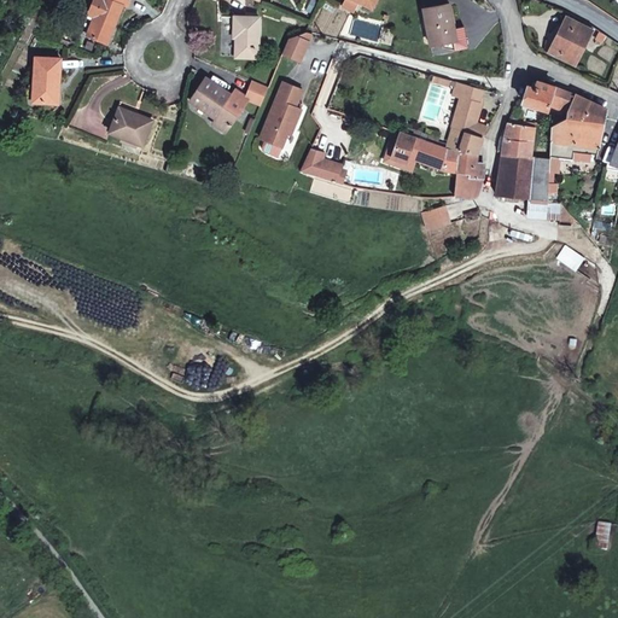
[(98,19),(97,24),(93,23),(88,38),(106,45),(122,7),(127,10),(129,0),(93,0),(88,15),(95,18),(98,19)]
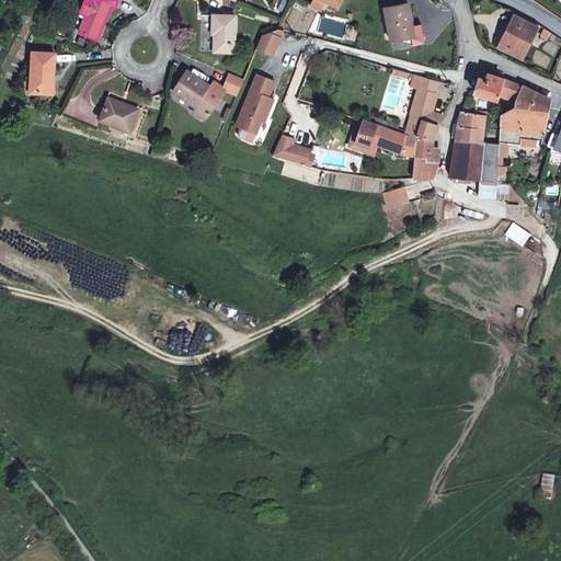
[(409,24),(408,18),(410,18),(408,4),(385,9),(390,41),(398,39),(399,44),(412,44),(424,43),(421,23),(409,24)]
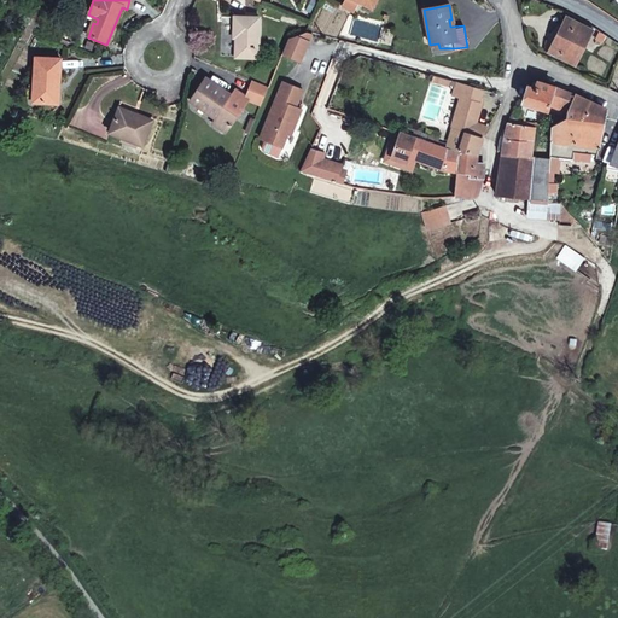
[(34,15),(41,19),(44,12),(38,9),(34,15)]
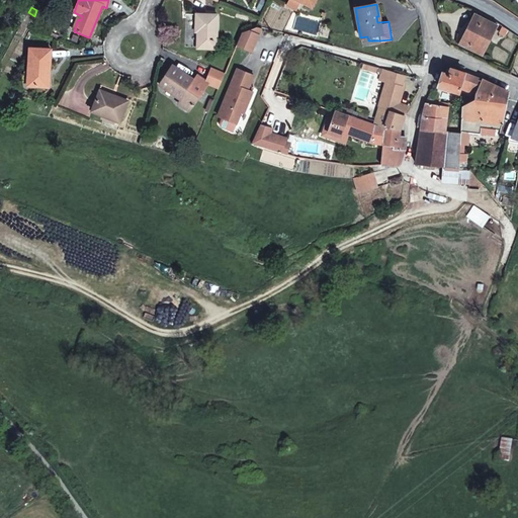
[(22,24),(28,26),(34,16),(28,12),(22,24)]
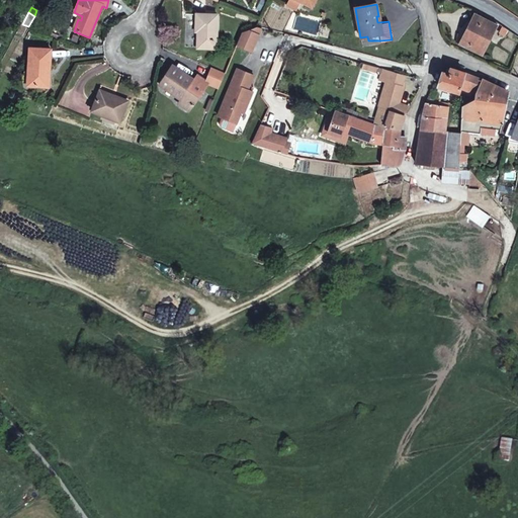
[(216,46),(217,13),(195,12),(195,28),(198,28),(198,46),(216,46)]
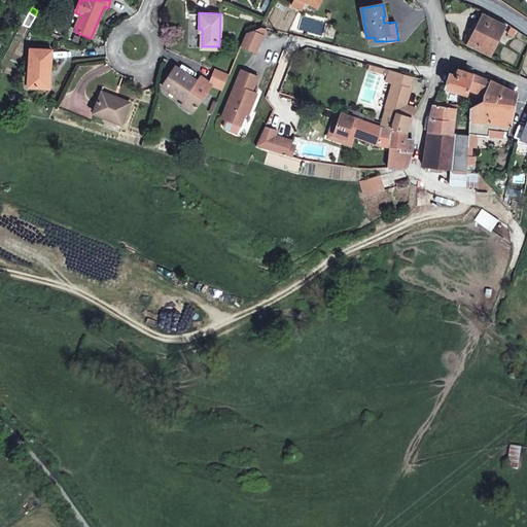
[(513,27),(491,16),(477,48),(498,59),(513,27)]
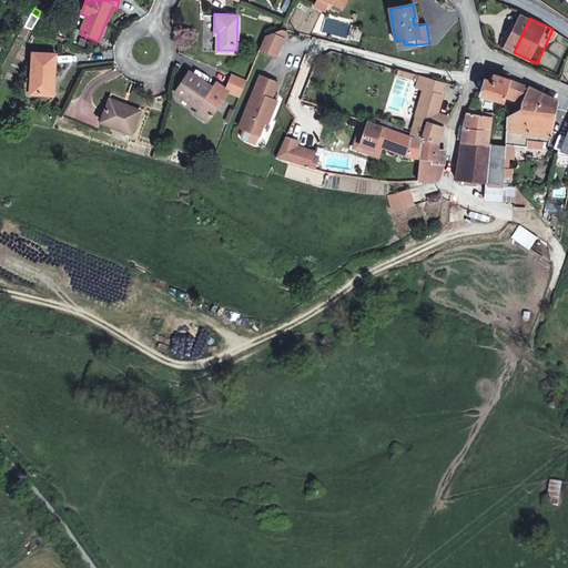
[(266,32),(265,33),(279,40),(276,47),(263,40),(261,46),(276,51),(284,28),(282,27),(272,34),(266,32)]
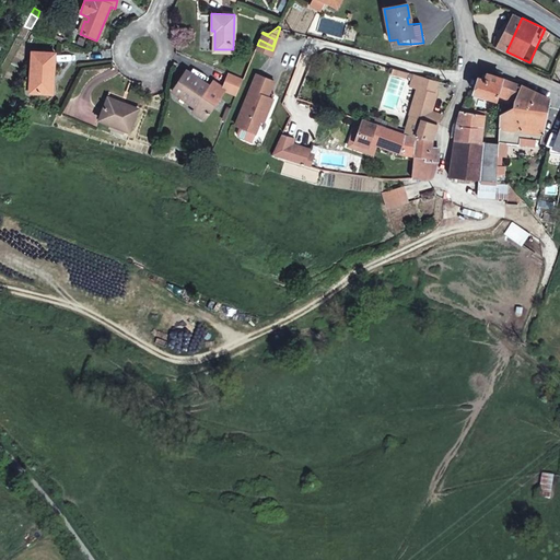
[(261,33),(259,39),(272,46),(275,39),(261,33)]
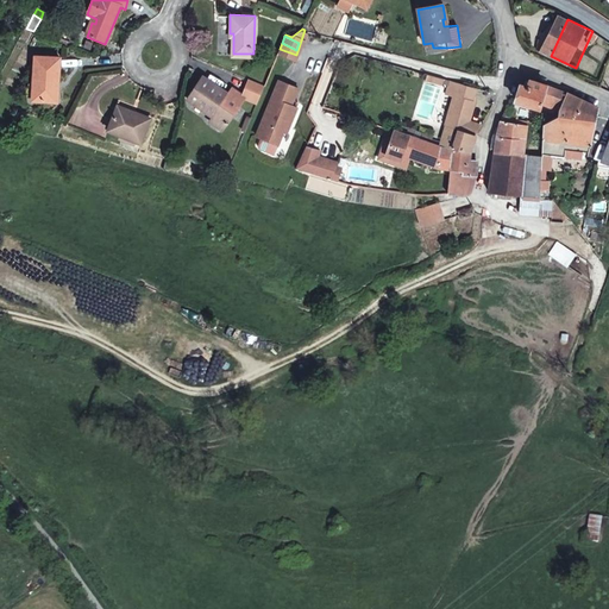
[(35,61),(35,82),(38,82),(39,105),(61,104),(60,61),(35,61)]
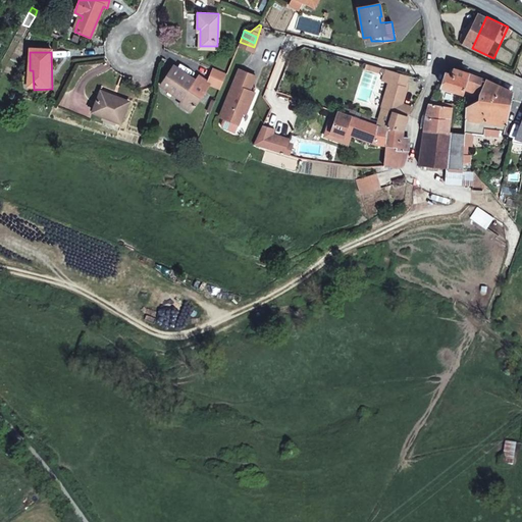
[(366,62),(364,67),(383,73),(384,68),(366,62)]
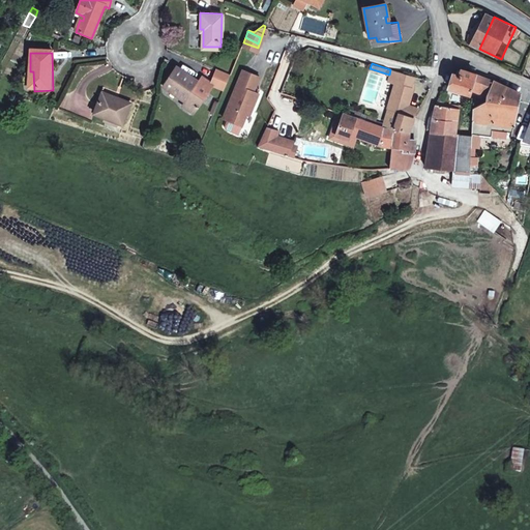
[(197,82),(174,67),(164,82),(185,97),(182,104),(194,111),(212,82),(202,75),(197,82)]
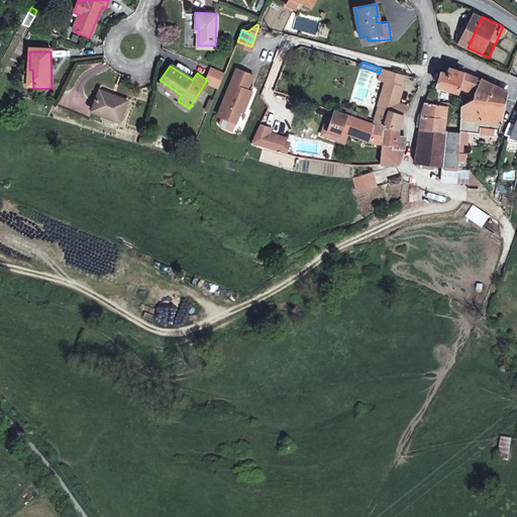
[(211,66),(208,74),(220,80),(224,71),(211,66)]
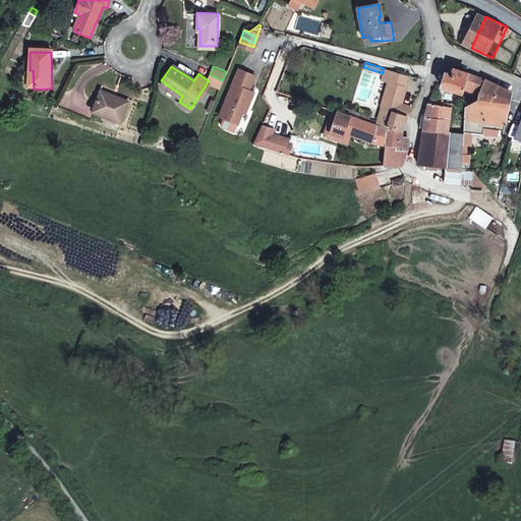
[(255,74),(239,67),(219,114),(237,122),(243,107),(246,109),(254,91),(249,89),(255,74)]
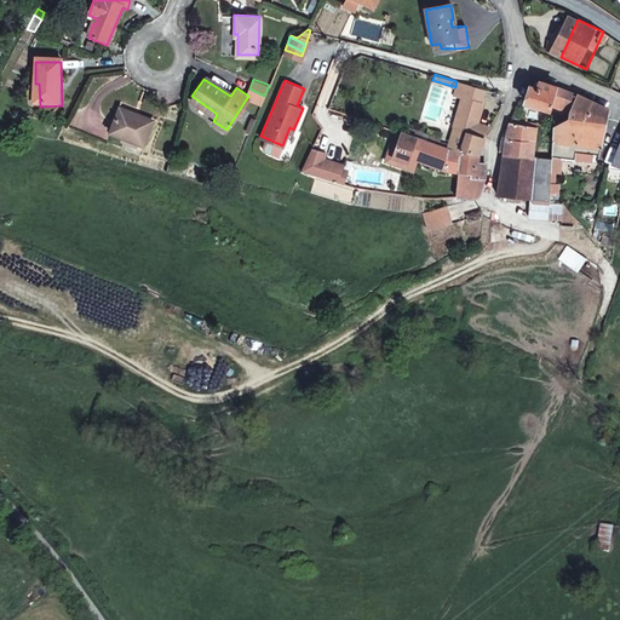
[(464,97),(454,126),(483,136),(484,136),(488,127),(482,125),(481,126),(476,125),(483,102),(481,101),(484,89),(457,81),(455,87),(453,93),(464,97)]
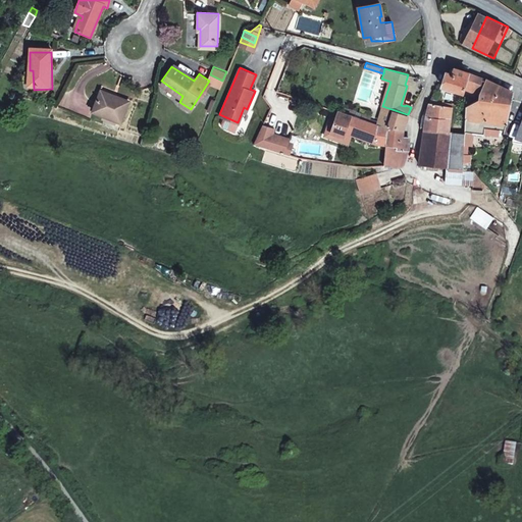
[(463,92),(464,88),(479,92),(485,80),(469,74),(469,73),(455,68),(455,70),(453,73),(450,72),(446,72),(442,86),(463,92)]
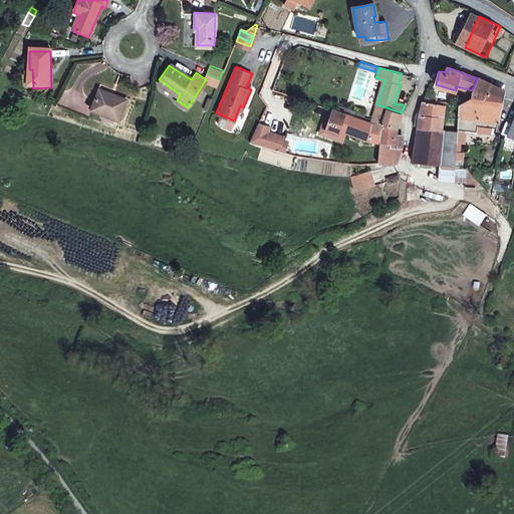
[(503,89),(478,78),(472,90),(501,96),(503,89)]
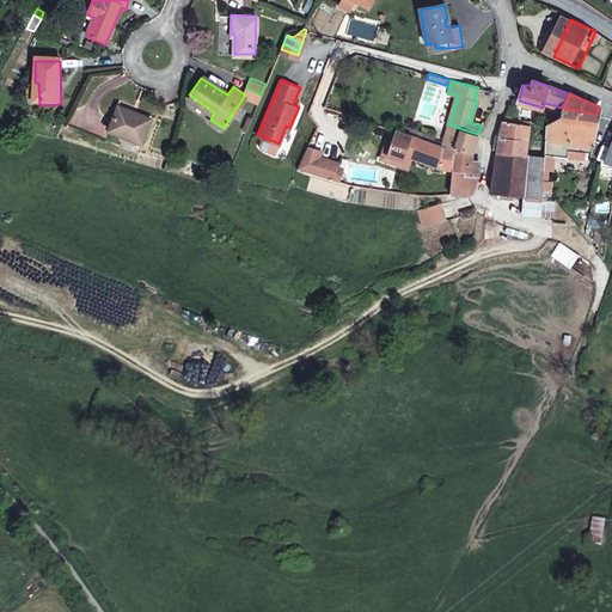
[(122,104),(139,111),(140,109),(123,102),(122,104)]
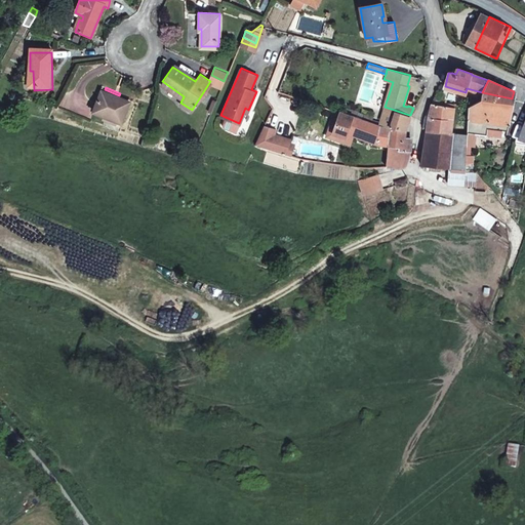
[(105,89),(96,108),(124,120),(133,98),(120,93),(119,95),(105,89)]
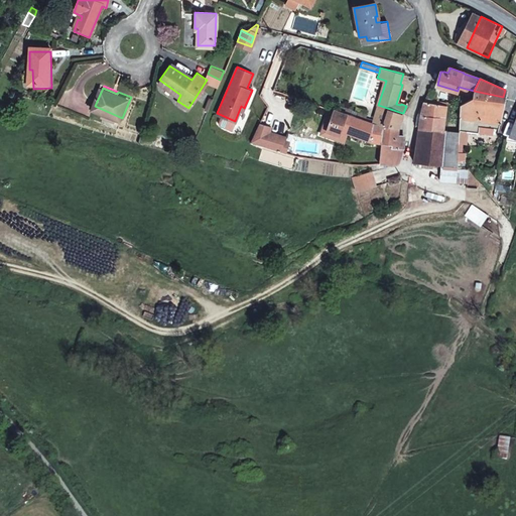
[(429,90),(426,97),(434,99),(436,91),(429,90)]
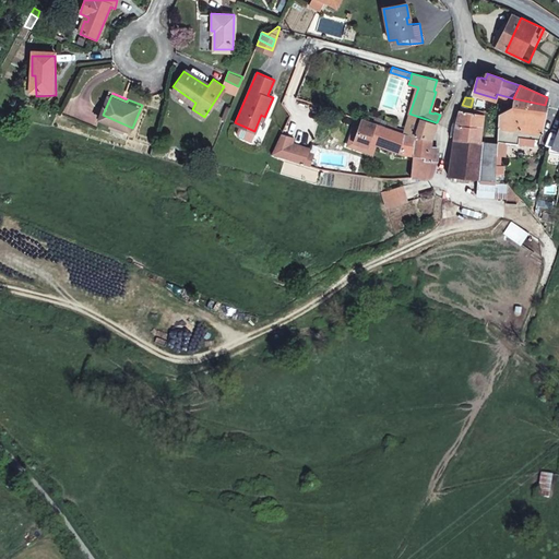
[(514,122),(520,122),(525,123),(523,137),(536,139),(538,140),(545,105),(513,98),(512,107),(510,121),(514,122)]
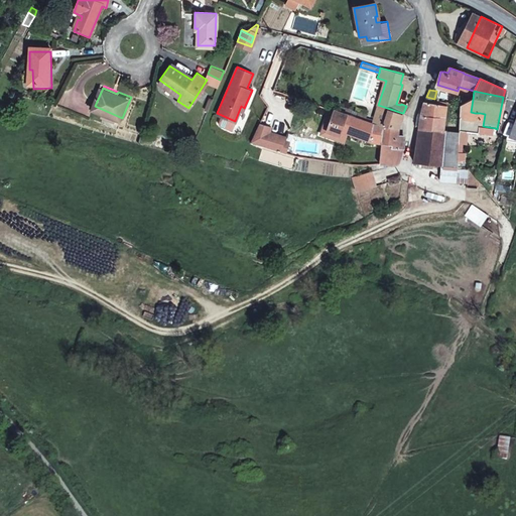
[(208,110),(213,99),(209,97),(204,108),(208,110)]
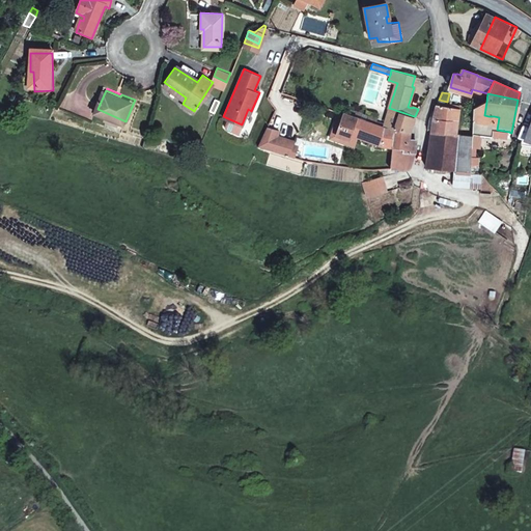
[(455,172),(473,173),(474,136),(455,134),(459,108),(455,107),(438,104),(436,110),(431,135),(427,166),(432,167),(456,170),(455,172)]
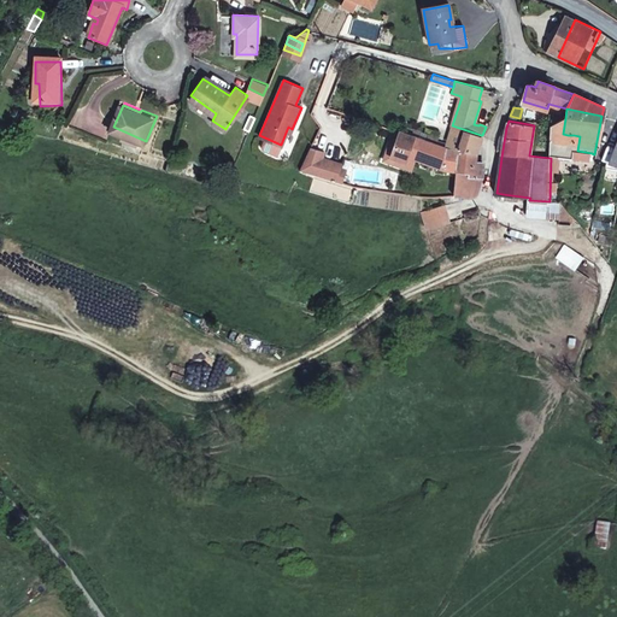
[(477,151),(481,135),(452,125),(445,148),(454,150),(477,151)]
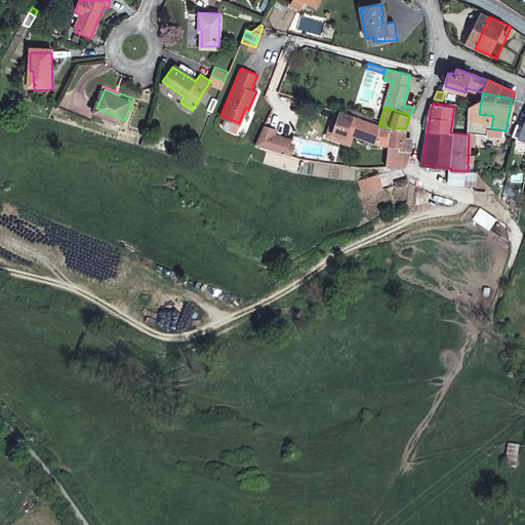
[(331,136),(332,133),(339,113),(335,111),(328,135),(331,136)]
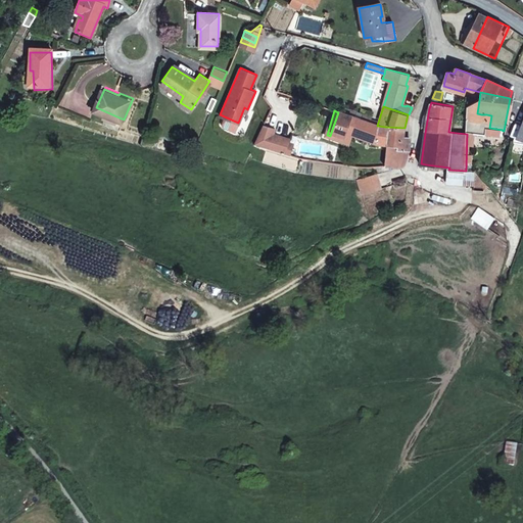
[(338,112),(331,133),(344,137),(345,132),(352,134),(377,143),(385,144),(385,127),(377,126),(338,112)]
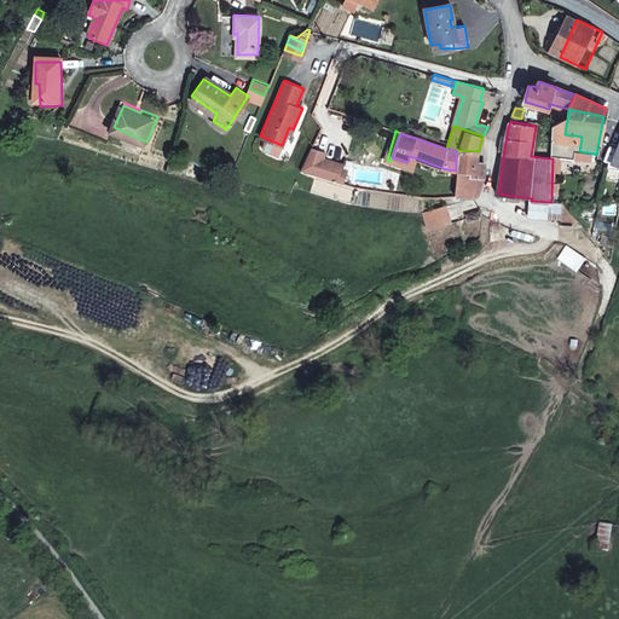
[(311,149),(300,171),(316,175),(320,160),(323,152),(311,149)]
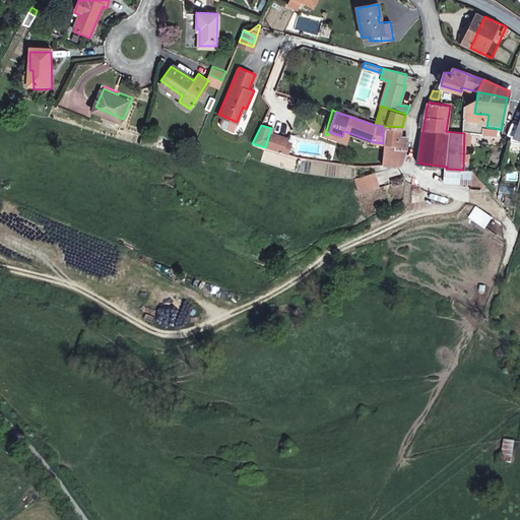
[(383,126),(383,143),(405,147),(407,136),(401,135),(402,127),(383,126)]
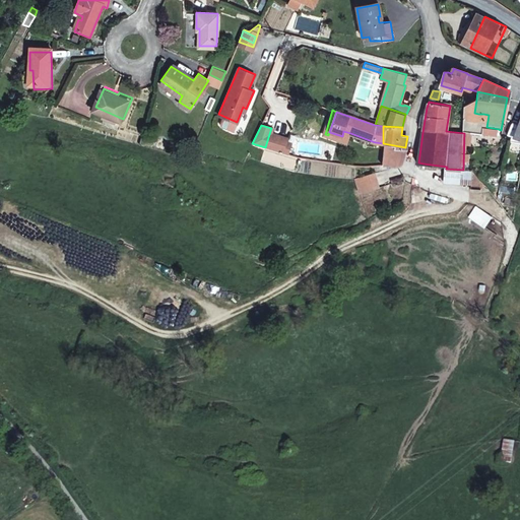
[(342,136),(329,132),(328,135),(347,141),(350,133),(343,131),(342,136)]
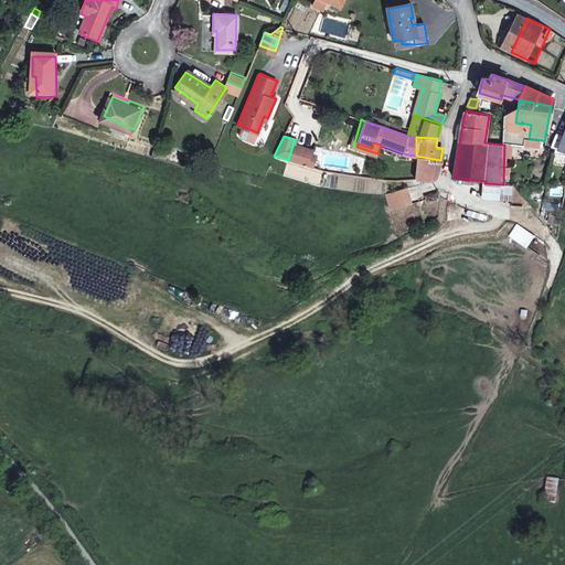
[(316,151),(292,146),(288,160),(312,167),(316,151)]
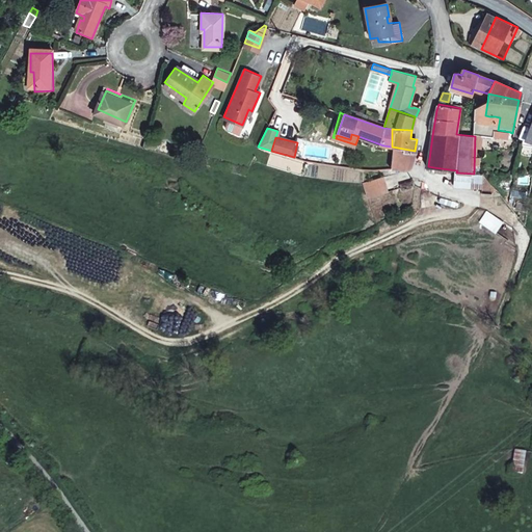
[(408,166),(415,151),(392,147),(390,168),(403,170),(408,166)]
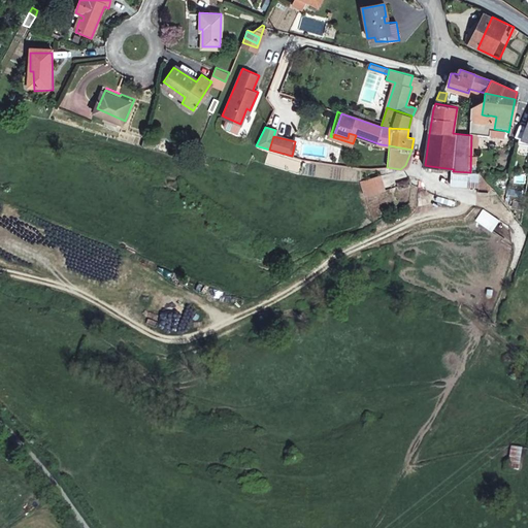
[(453,171),(453,173),(453,183),(481,186),(481,175),(479,172),(470,172),(453,171)]
